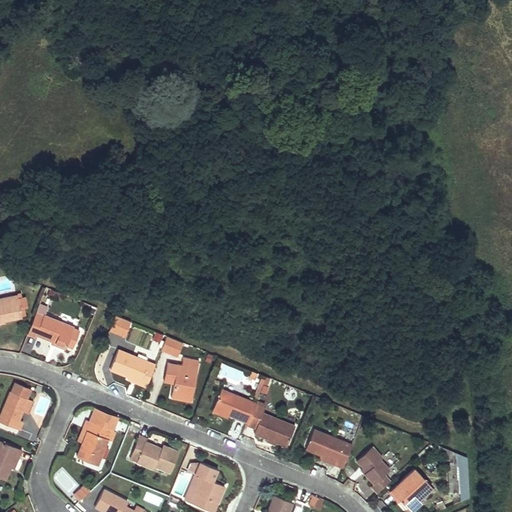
[(52,289),(49,296),(56,299),(59,292),(52,289)]
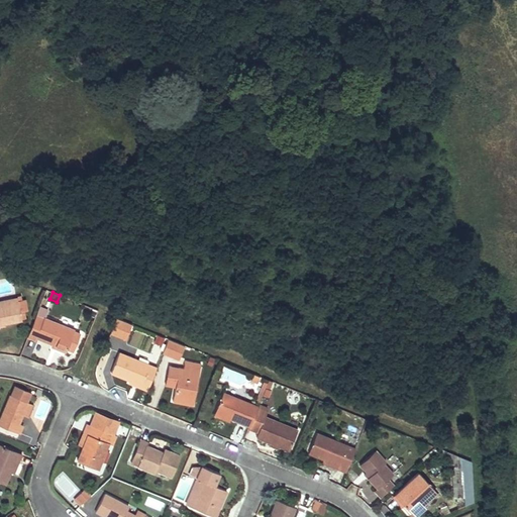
[(0,323),(21,319),(20,311),(24,310),(27,310),(24,299),(22,300),(21,296),(17,297),(17,298),(0,301),(0,323)]
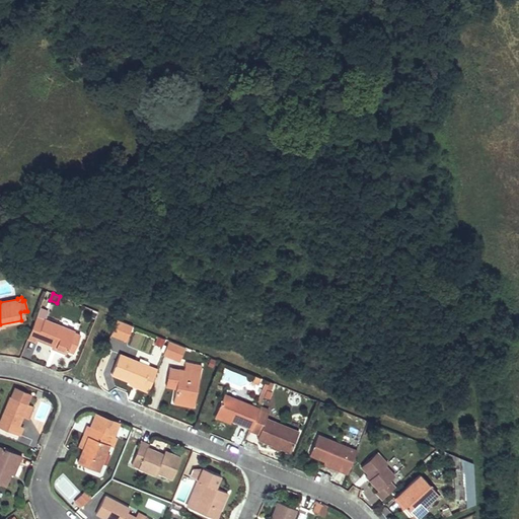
[(40,308),(36,315),(45,319),(48,311),(40,308)]
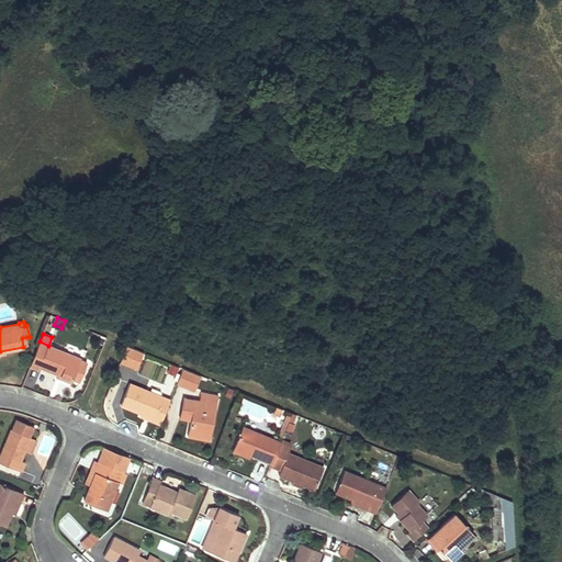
[(40,341),(30,366),(38,369),(40,366),(57,373),(72,379),(72,378),(80,381),(87,362),(80,359),(81,358),(48,346),(40,341)]
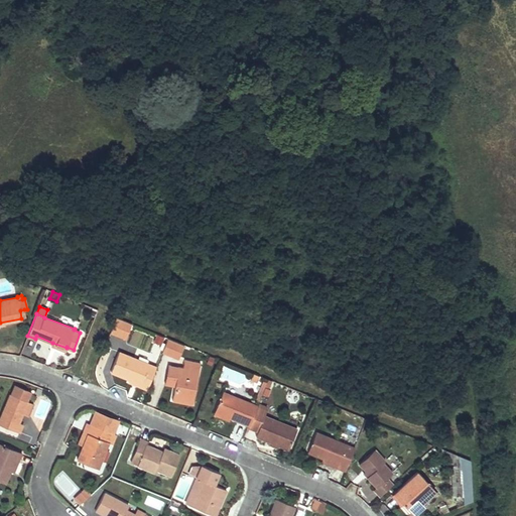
[(132,324),(116,317),(110,333),(125,340),(132,324)]
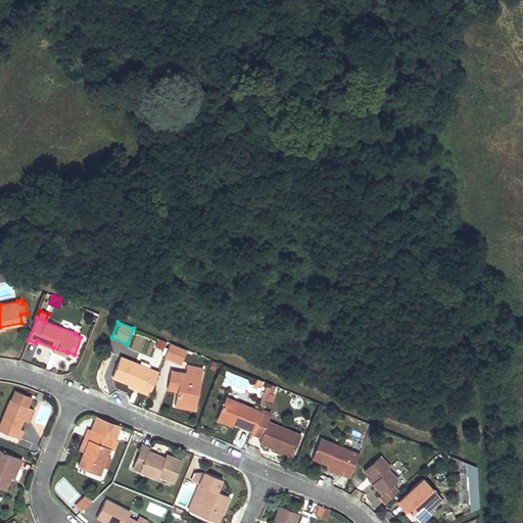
[(167,341),(159,338),(156,346),(163,349),(167,341)]
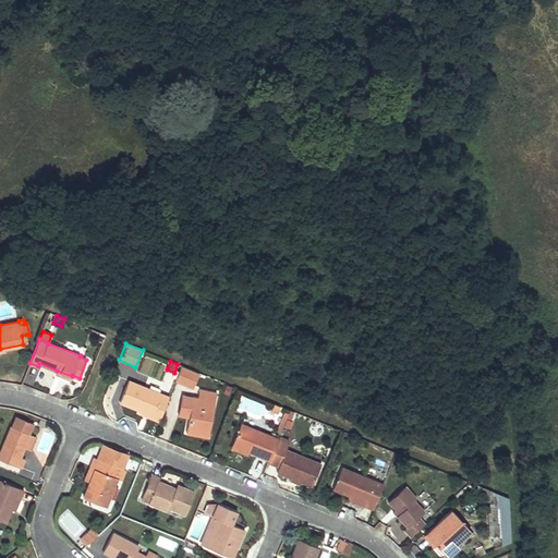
[(199,373),(181,366),(176,380),(193,387),(199,373)]
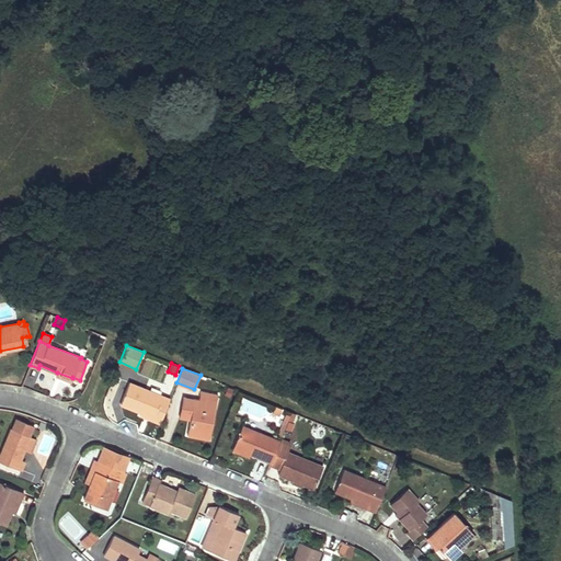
[(72,378),(57,373),(56,375),(71,381),(72,378)]
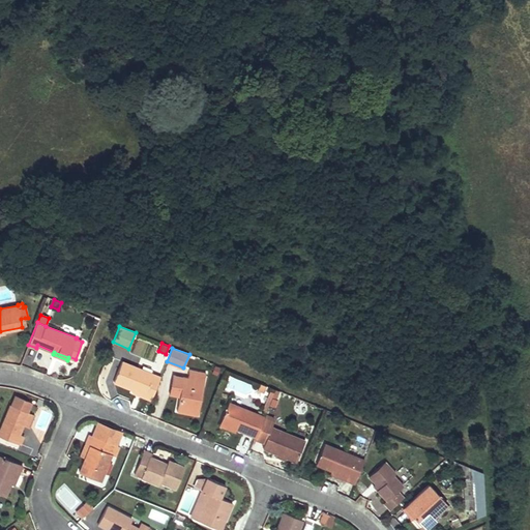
[(151,400),(160,377),(122,361),(114,381),(134,389),(144,393),(143,396),(151,400)]
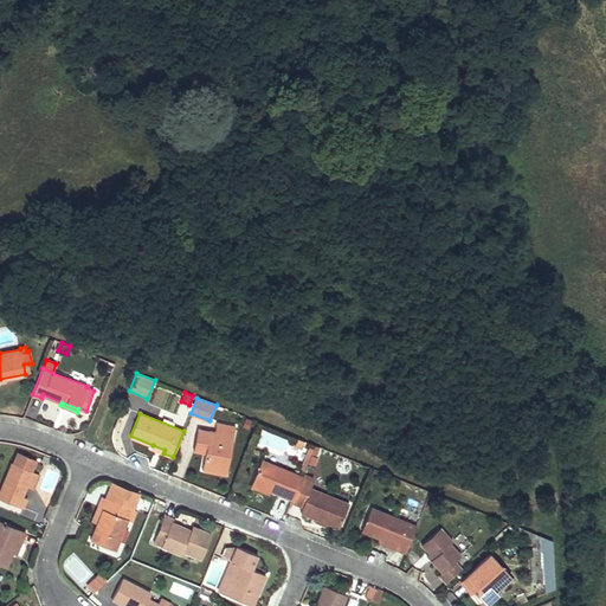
[(226,475),(236,426),(217,423),(216,432),(198,429),(197,440),(207,443),(206,452),(202,470),(226,475)]
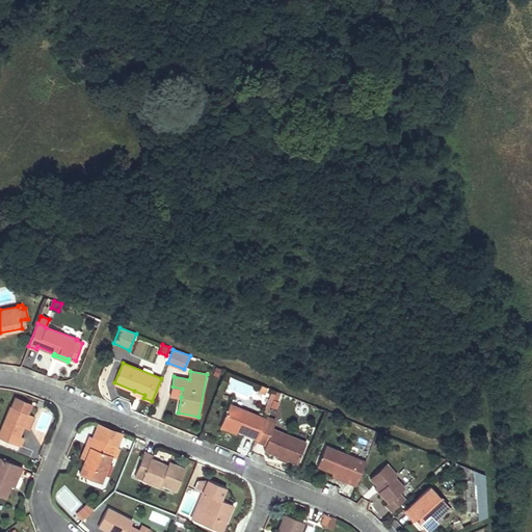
[(267,387),(261,384),(258,392),(264,394),(267,387)]
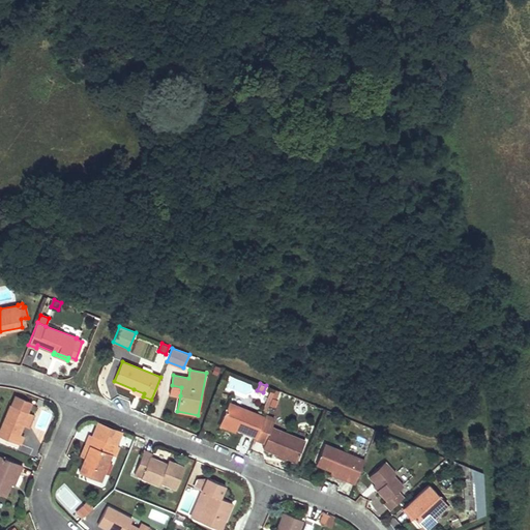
[(170,394),(180,395),(181,387),(172,385),(170,394)]
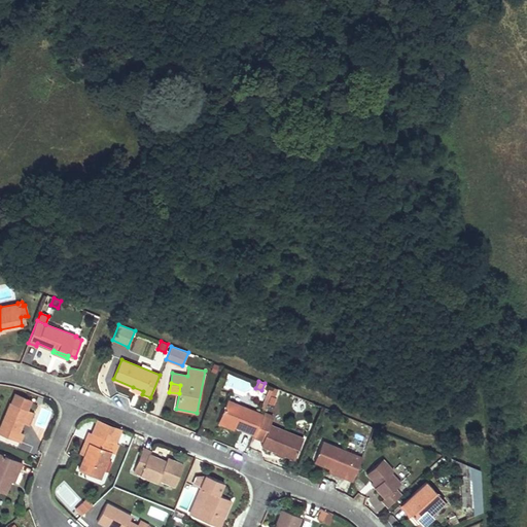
[(27,410),(31,400),(15,394),(11,403),(10,402),(0,427),(0,432),(20,442),(23,433),(20,432),(24,422),(28,410),(27,410)]
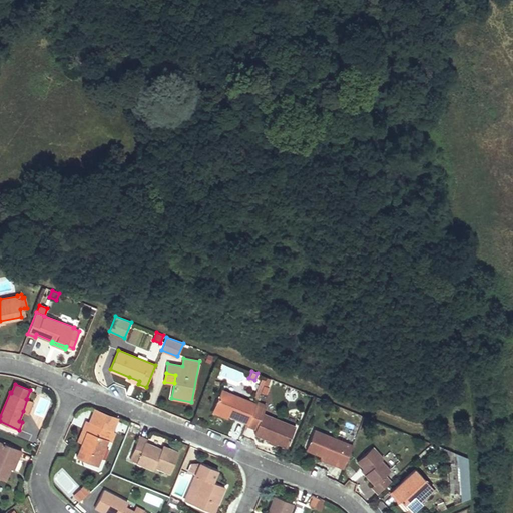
[(228,415),(247,423),(255,404),(257,403),(221,389),(213,409),(228,415)]
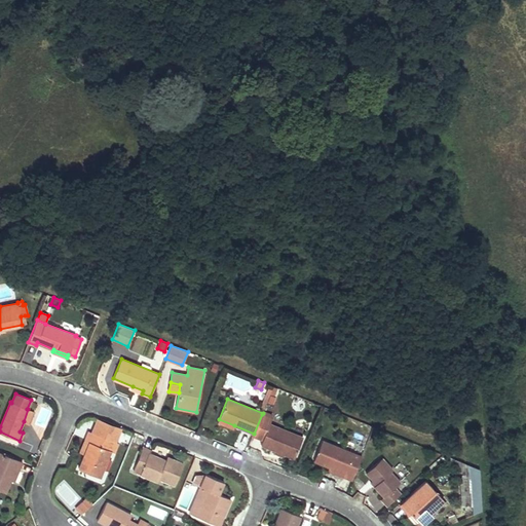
[(34,412),(28,409),(24,421),(30,423),(34,412)]
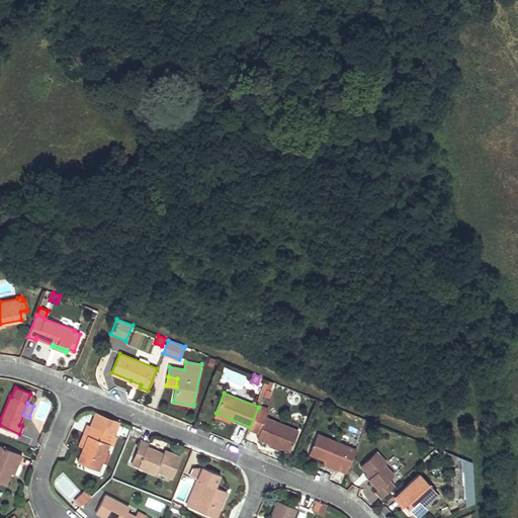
[(268,412),(258,408),(250,427),(250,429),(259,433),(257,438),(273,444),(279,447),(289,451),(298,430),(266,417),(268,412)]
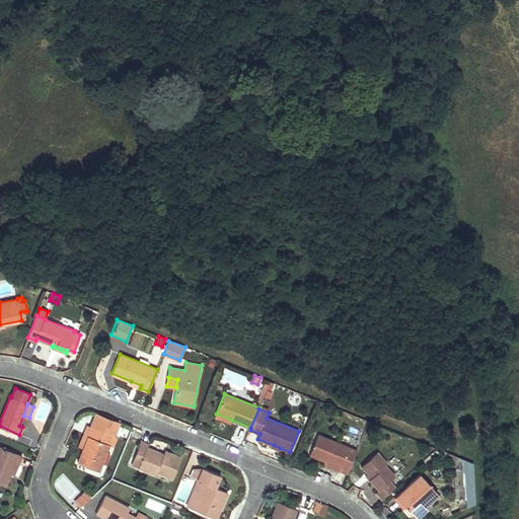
[(216,414),(215,417),(230,423),(231,420),(216,414)]
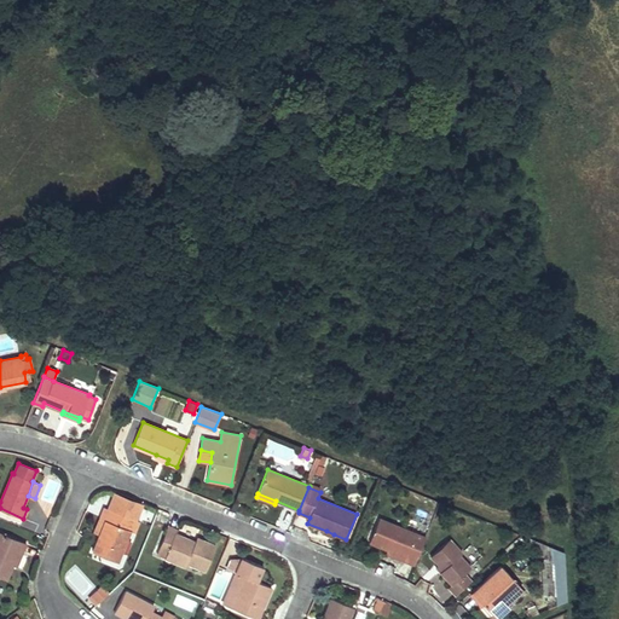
[(136,519),(104,507),(99,519),(105,520),(99,534),(93,551),(119,561),(131,530),(136,519)]
